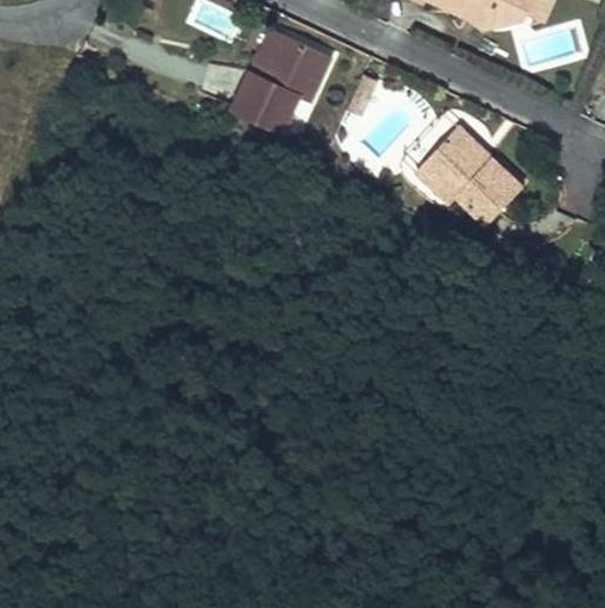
[(423,0),(427,0),(464,17),(467,10),(499,25),(518,19),(522,12),(527,0),(415,0),(422,2),(423,0)]
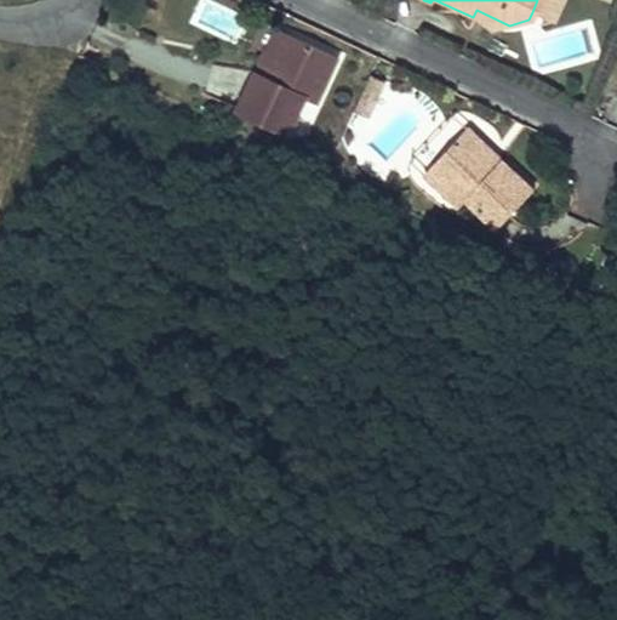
[(537,0),(532,12),(553,22),(563,0),(537,0)]
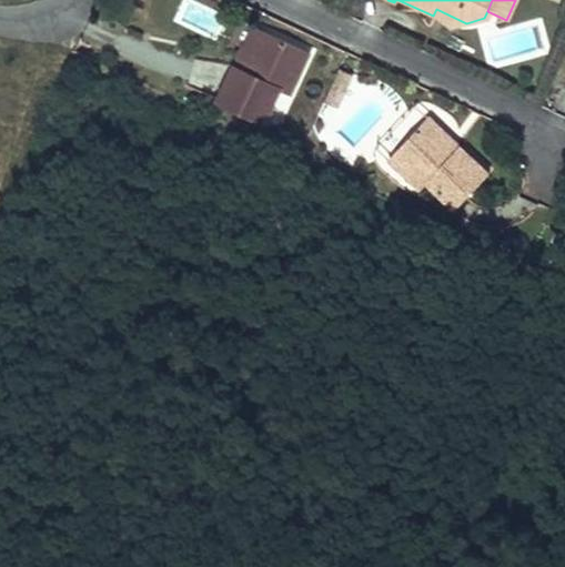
[(436,9),(433,16),(447,29),(466,23),(436,9)]
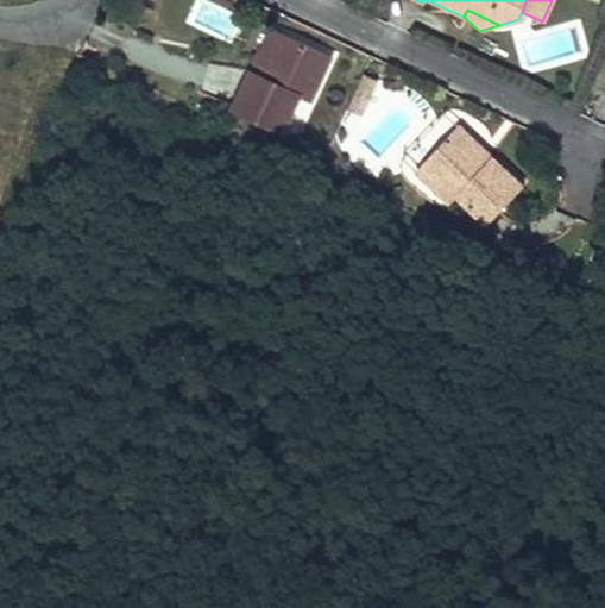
[(256,58),(252,69),(262,74),(279,33),(270,30),(256,58)]
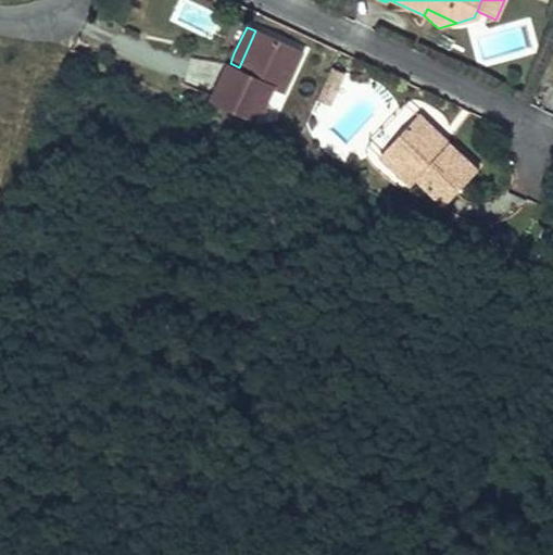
[(239,67),(230,63),(214,97),(261,118),(276,85),(285,89),(302,52),(255,30),(239,67)]
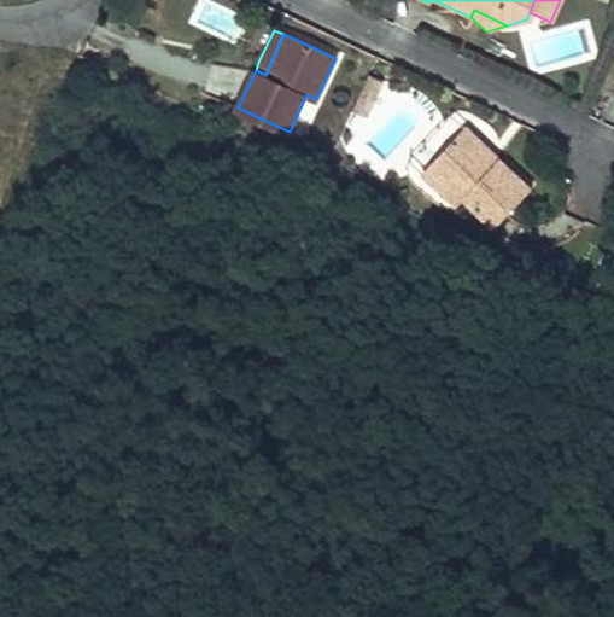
[(367,117),(374,103),(360,97),(352,111),(367,117)]
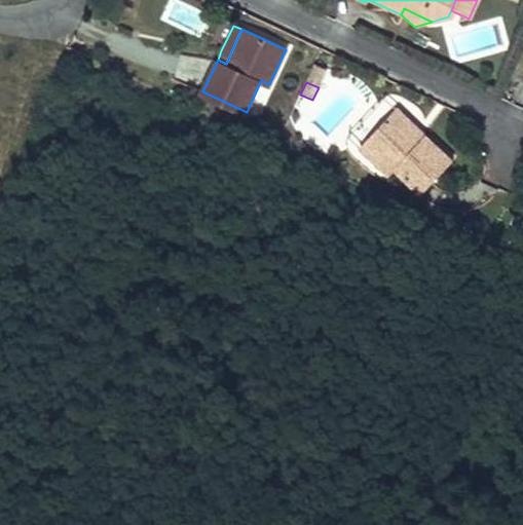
[(396,108),(367,141),(382,154),(375,162),(388,176),(394,171),(422,195),(453,161),(425,136),(419,143),(412,135),(417,128),(396,108)]
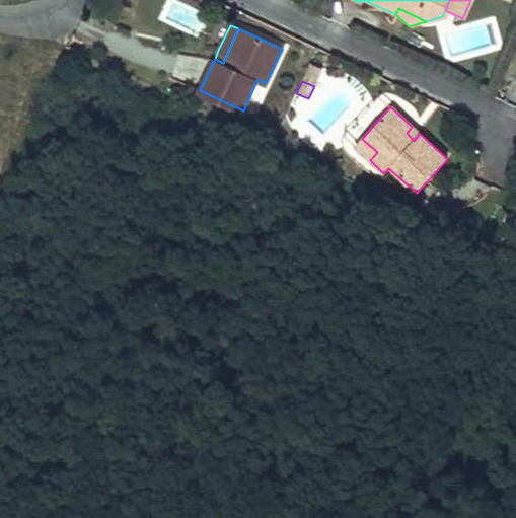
[(420,134),(412,127),(407,133),(414,141),(420,134)]
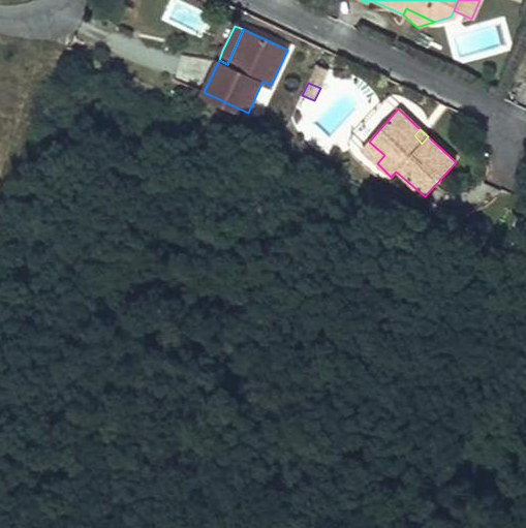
[(369,142),(362,150),(377,163),(384,155),(369,142)]
